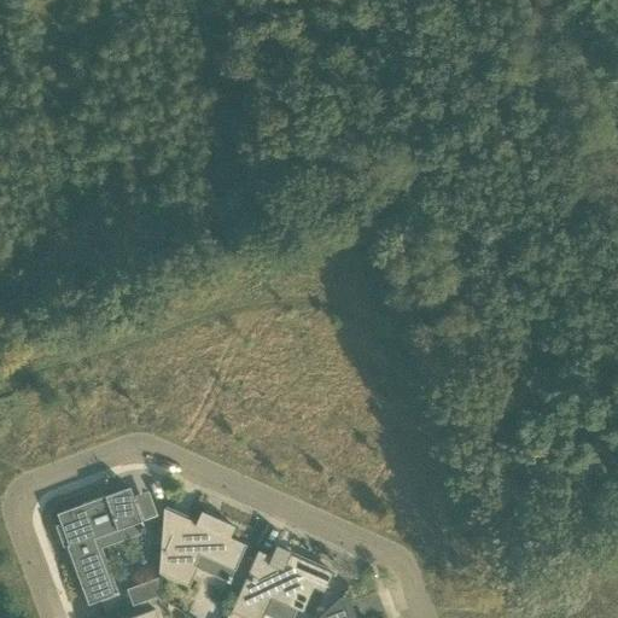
[(93,540),(93,538),(136,523),(141,534),(145,532),(129,488),(57,514),(68,546),(65,547),(87,605),(118,594),(117,593),(114,593),(93,540)]
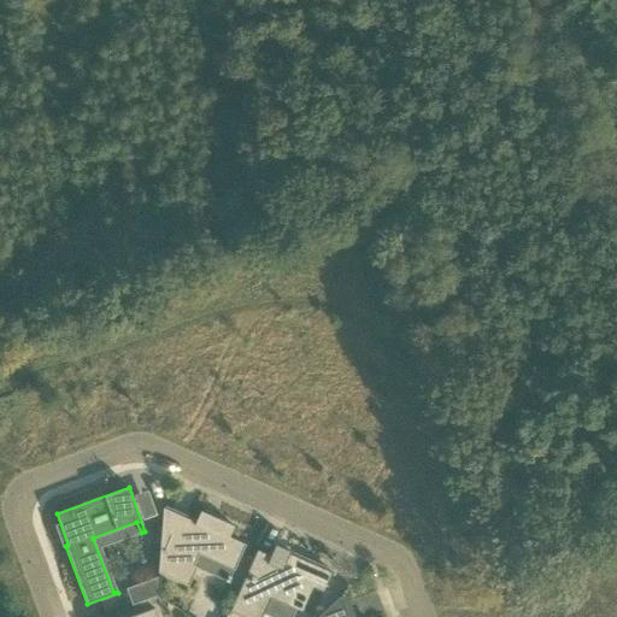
[(199,554),(234,570),(246,545),(229,538),(234,526),(216,518),(213,521),(203,516),(204,512),(200,511),(195,522),(163,507),(163,509),(158,573),(188,586),(197,569),(197,566),(193,565),(199,554)]
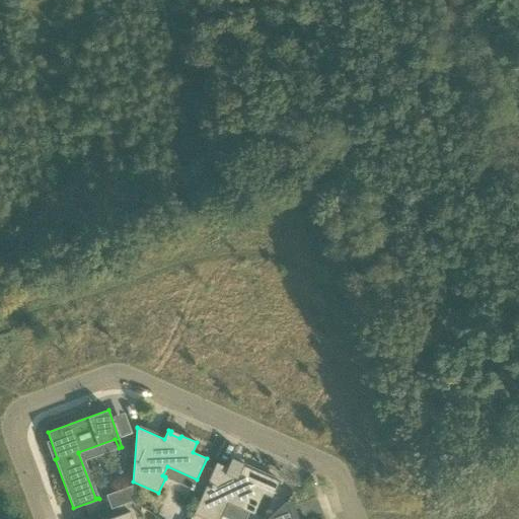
[(216,462),(194,514),(204,518),(220,518),(227,503),(254,515),(264,495),(273,499),(280,482),(243,465),(244,463),(242,462),(241,465),(233,461),(234,459),(231,458),(227,467),(216,462)]
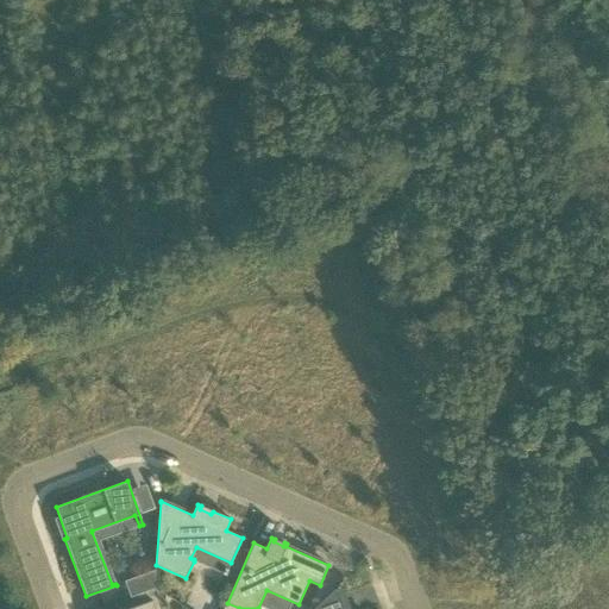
[(130,597),(154,589),(156,570),(124,581),(130,597)]
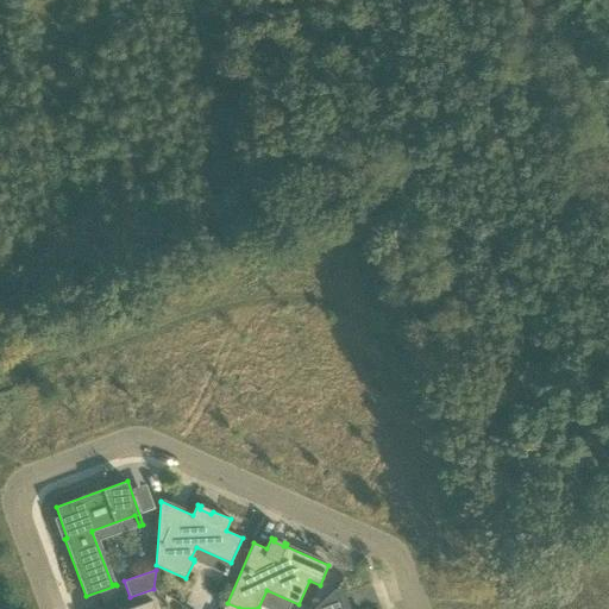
[(336,608),(330,594),(313,608),(336,608)]
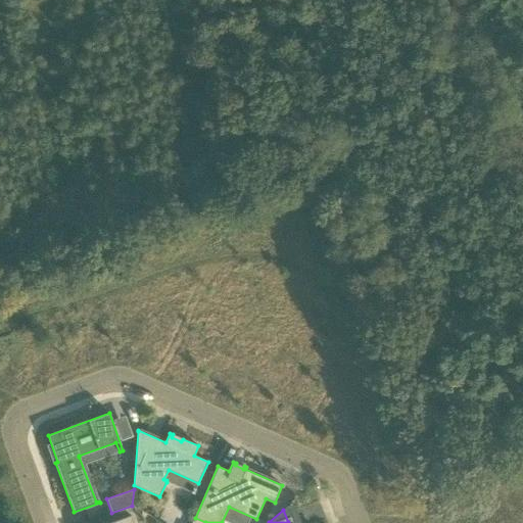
[(134,522),(132,514),(105,522),(134,522)]
